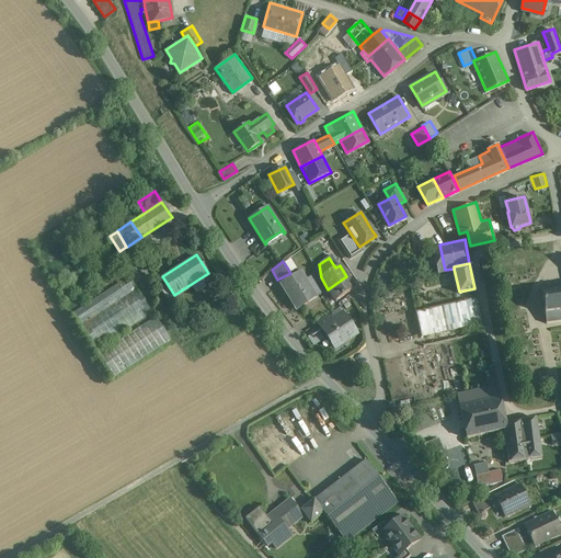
[(300,270),(279,283),(296,309),(317,296),(300,270)]
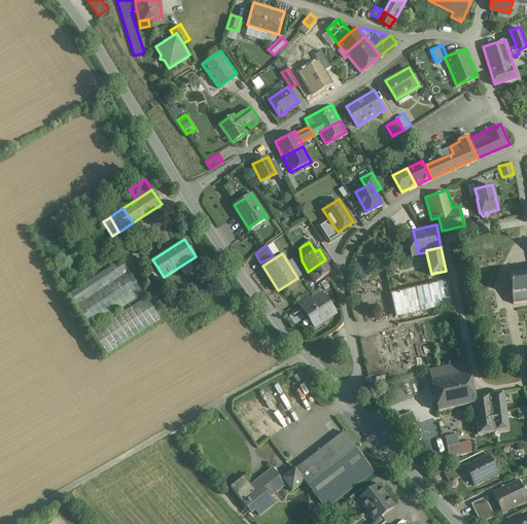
[(121,257),(67,292),(75,304),(129,269),(121,257)]
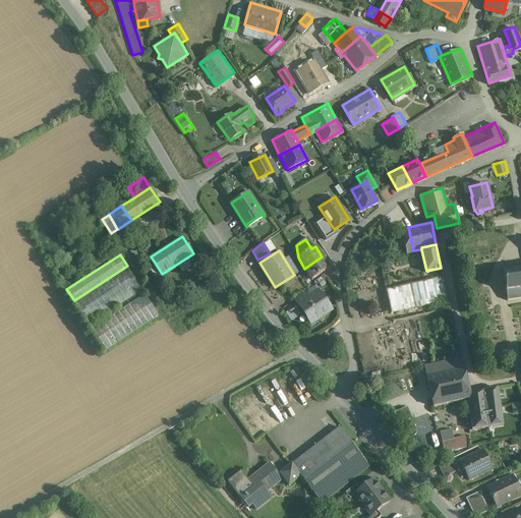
[(322,256),(304,269),(311,279),(329,268),(322,256)]
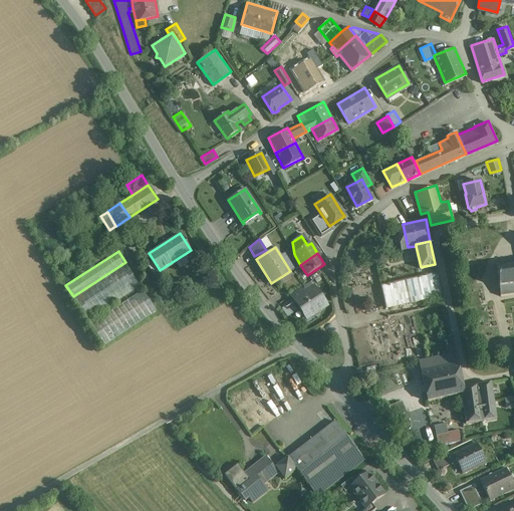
[(513,257),(496,260),(500,294),(513,292),(513,257)]
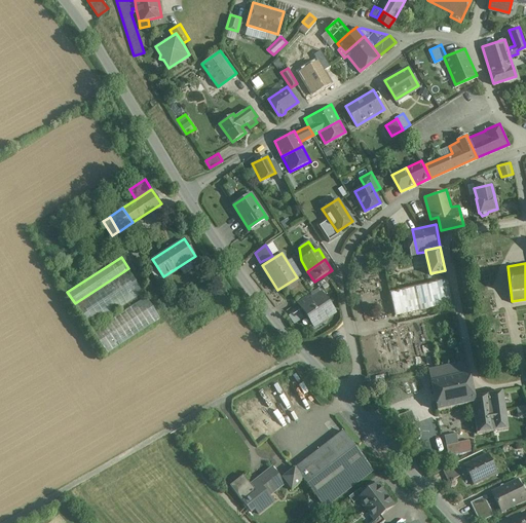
[(156,265),(150,269),(157,281),(163,276),(156,265)]
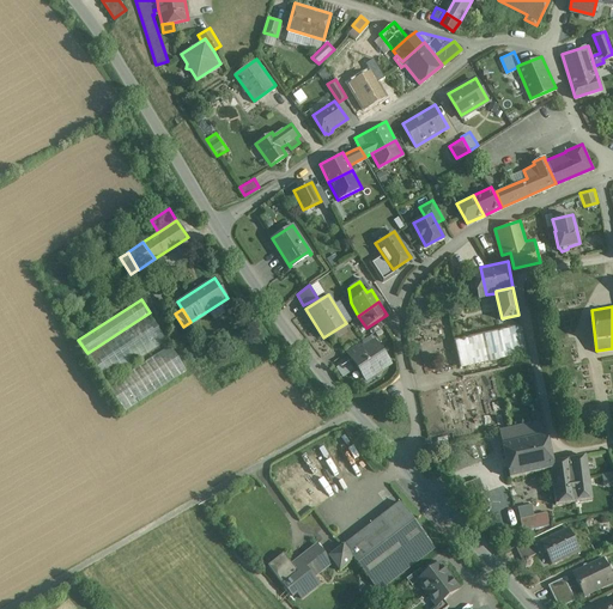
[(150,312),(87,353),(104,379),(167,339),(150,312)]
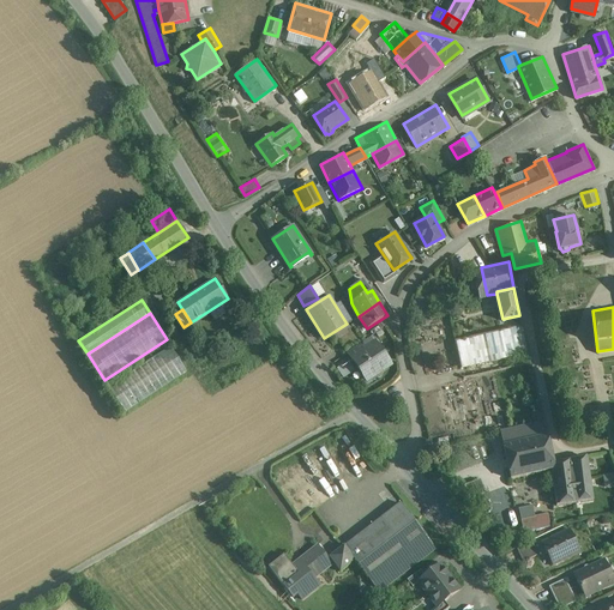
[(522,324),(455,339),(464,376),(530,362),(522,324)]
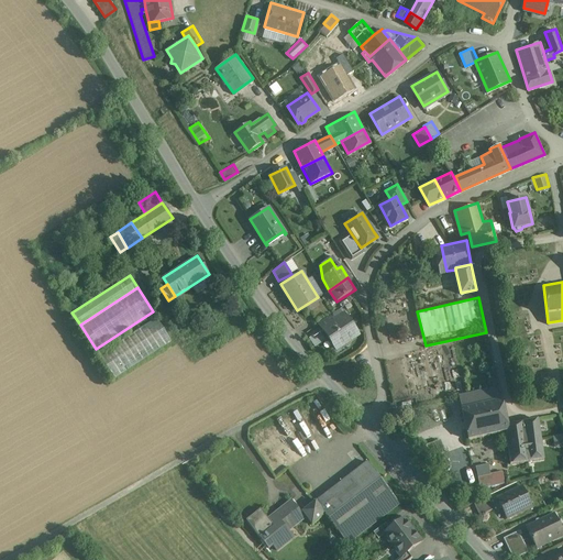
[(330,314),(319,322),(322,328),(333,321),(333,319),(330,314)]
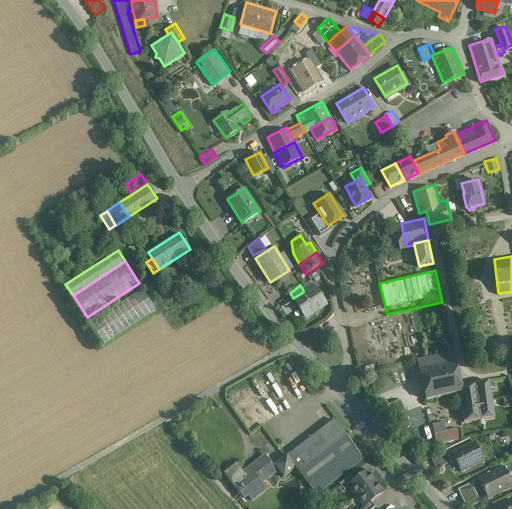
[(313,285),(305,290),(303,290),(303,292),(293,298),(305,316),(313,311),(317,312),(317,308),(325,303),(313,285)]
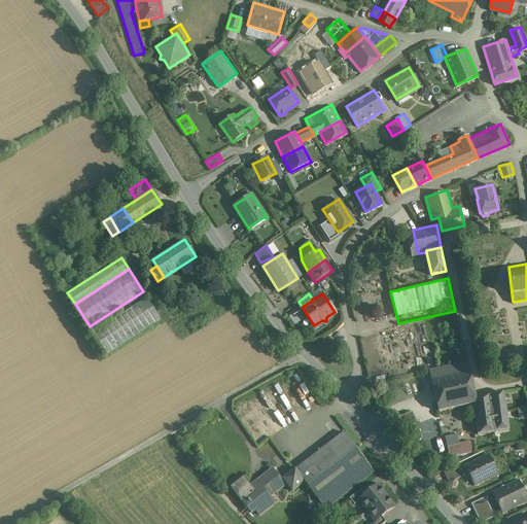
[(146,294),(92,330),(106,352),(161,317),(146,294)]
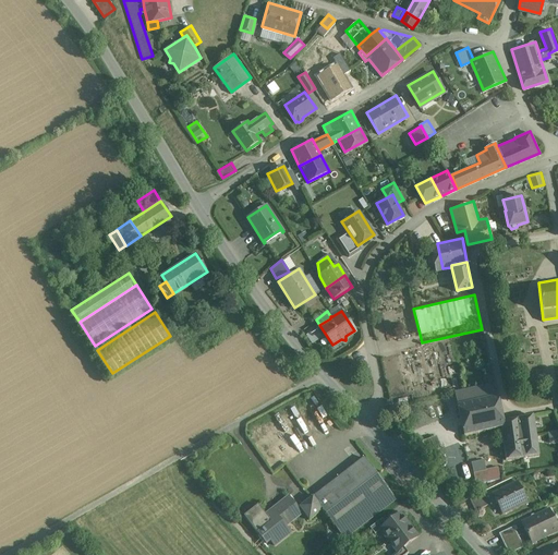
[(307,332),(312,340),(323,334),(317,325),(307,332)]
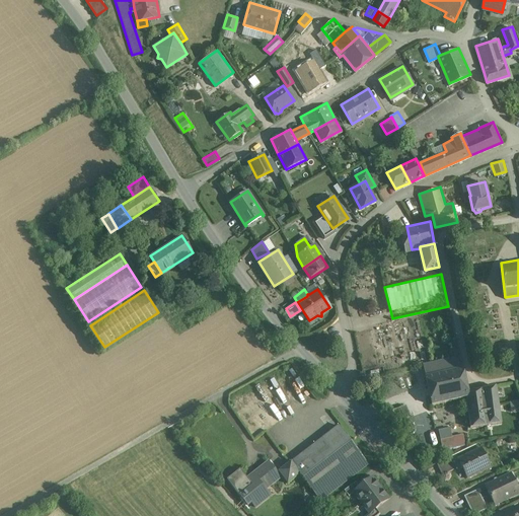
[(459,355),(423,363),(426,375),(462,367),(459,355)]
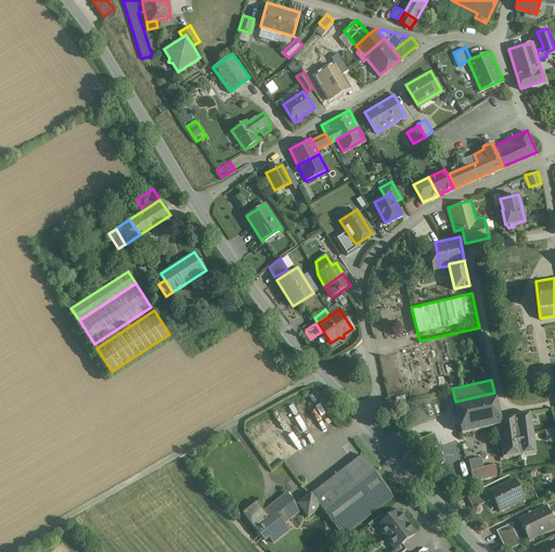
[(455,401),(454,402),(455,407),(462,432),(499,423),(501,423),(500,419),(494,393),(455,401)]
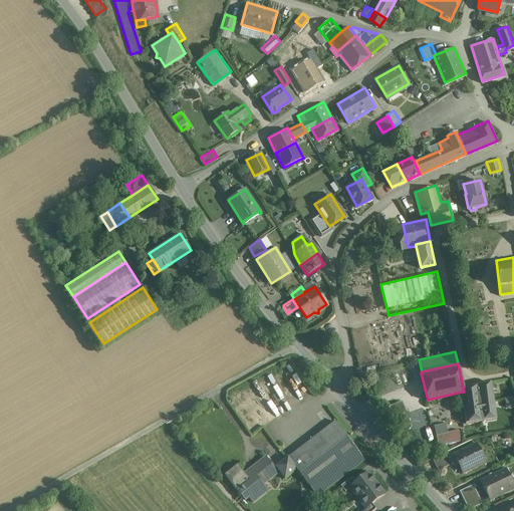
[(490,381),(463,388),(464,392),(462,392),(466,422),(495,418),(490,381)]
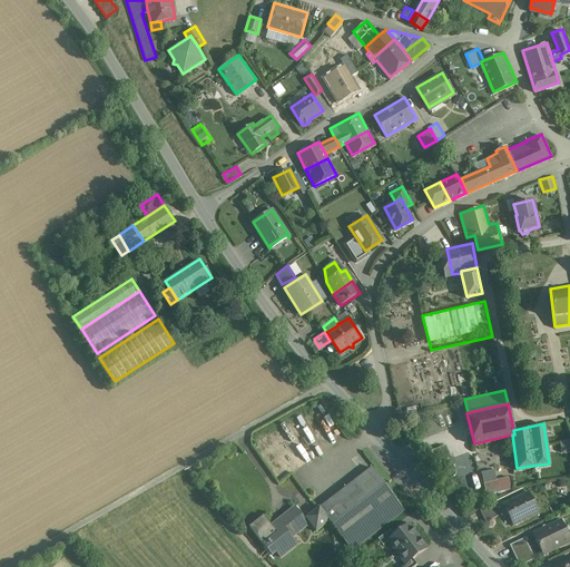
[(560,448),(569,447),(569,445),(569,438),(559,439),(560,448)]
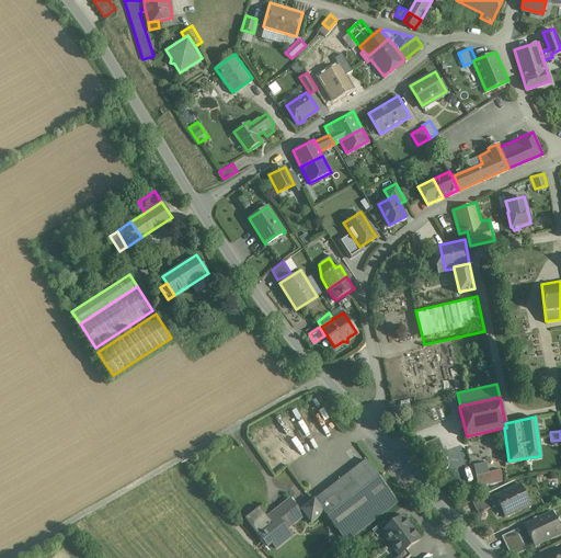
[(398,500),(366,458),(313,499),(323,511),(346,541),(398,500)]
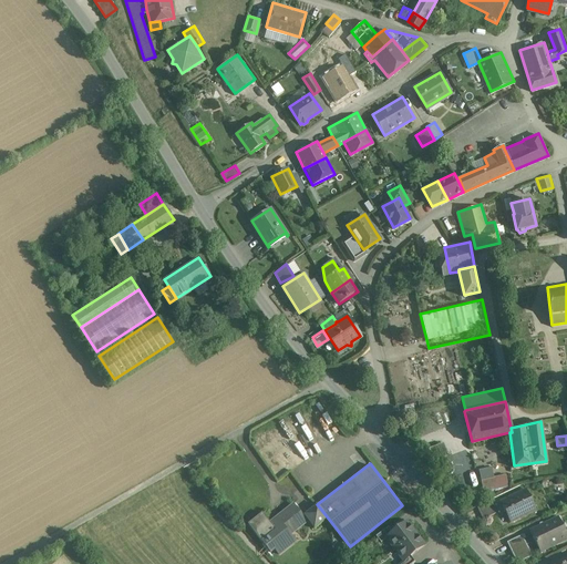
[(478,467),(482,489),(507,485),(506,472),(493,473),(493,465),(478,467)]
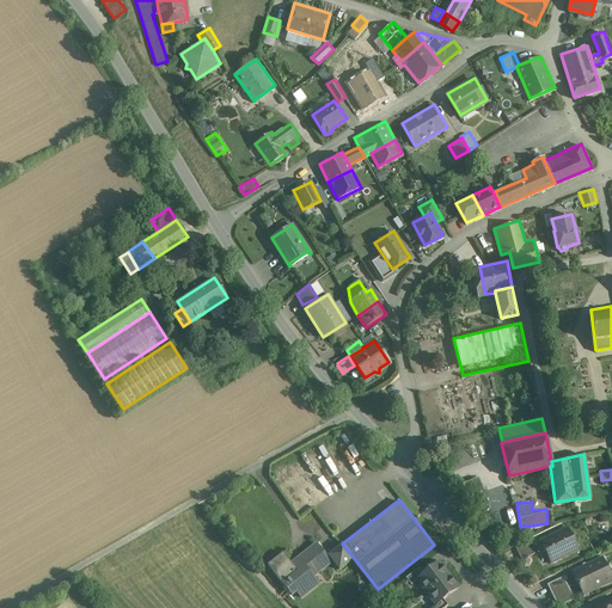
[(567,526),(539,540),(551,563),(579,548),(567,526)]
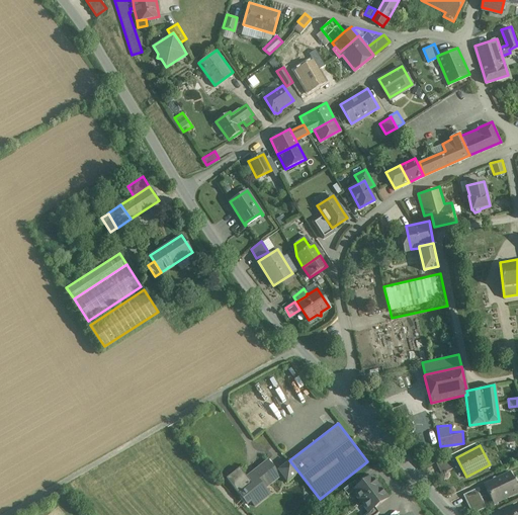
[(448,453),(435,460),(438,465),(451,459),(448,453)]
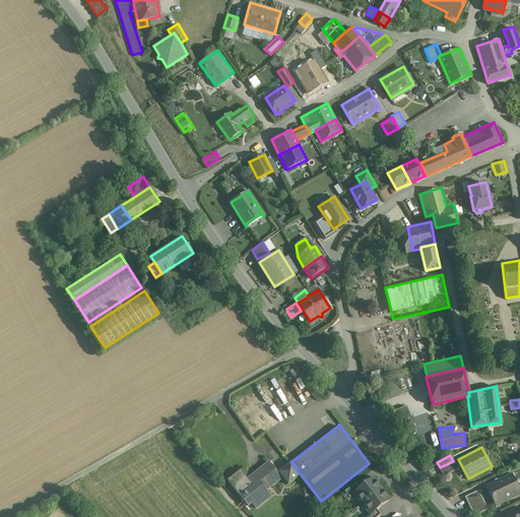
[(268,460),(247,476),(240,468),(226,478),(248,505),(252,502),(256,506),(271,495),(265,488),(280,476),(268,460)]
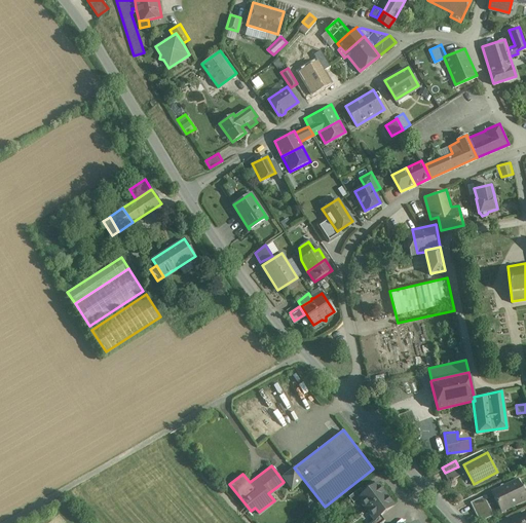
[(458,467),(445,473),(448,480),(461,474),(458,467)]
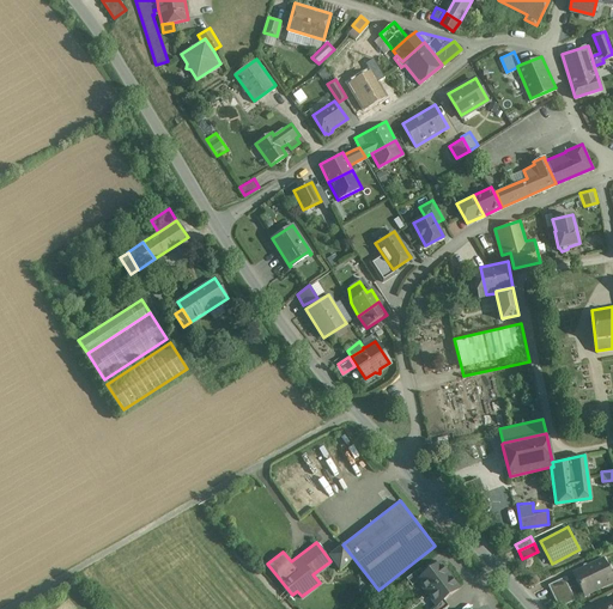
[(333,552),(329,554),(339,568),(353,558),(343,544),(333,552)]
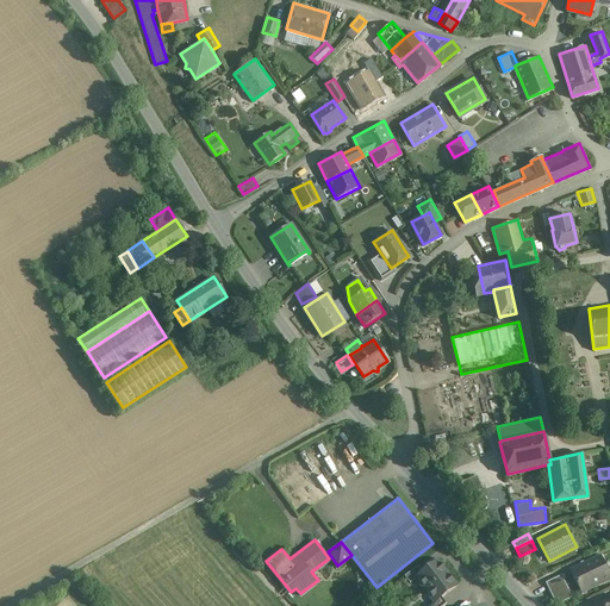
[(609,574),(599,554),(570,568),(582,591),(609,576),(609,574)]
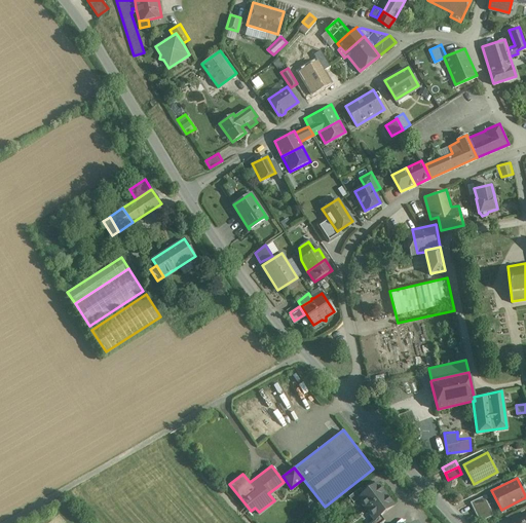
[(365,492),(359,497),(367,508),(385,493),(377,483),(365,492)]
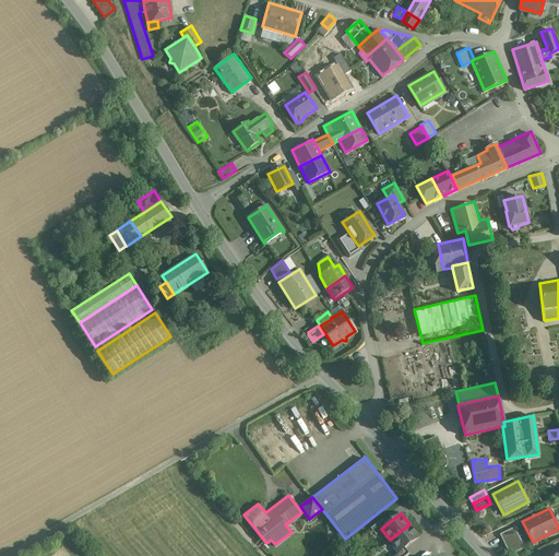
[(382,517),(370,527),(376,533),(381,529),(388,523),(382,517)]
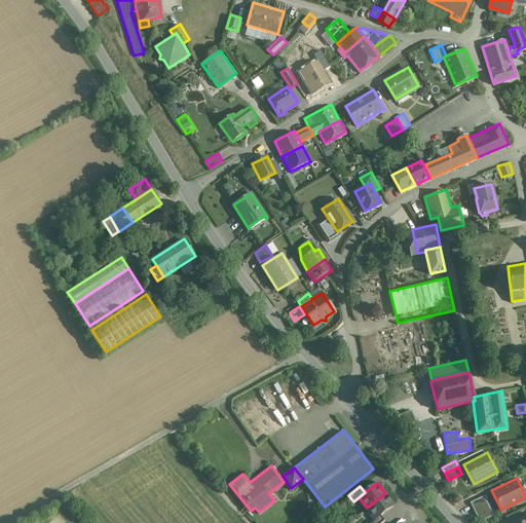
[(385,493),(367,508),(374,518),(380,514),(393,503),(385,493)]
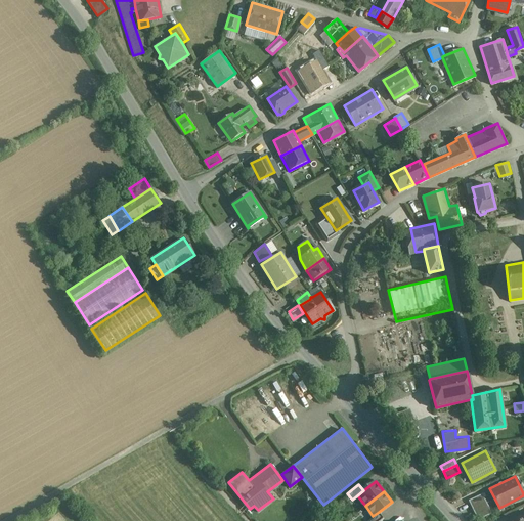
[(482,492),(469,498),(478,519),(492,512),(482,492)]
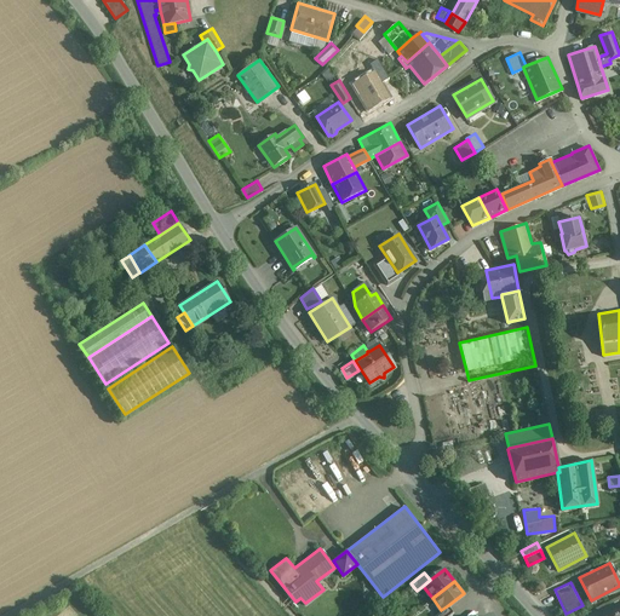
[(619,615),(619,603),(598,614),(598,615),(619,615)]
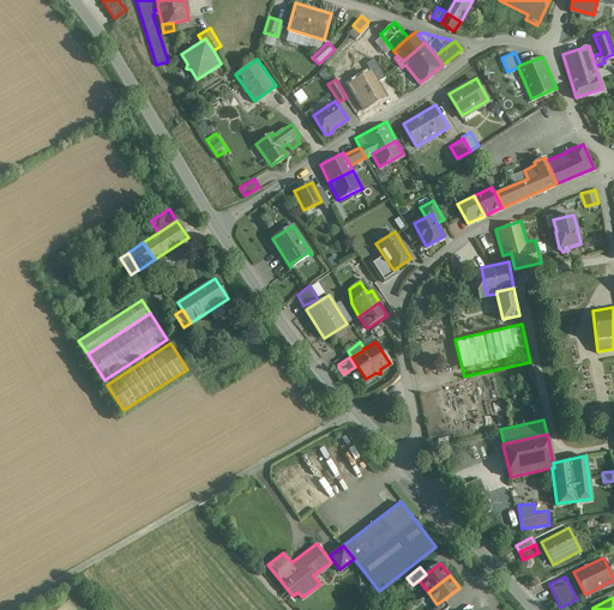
[(444,599),(437,604),(431,609),(443,609),(450,605),(444,599)]
